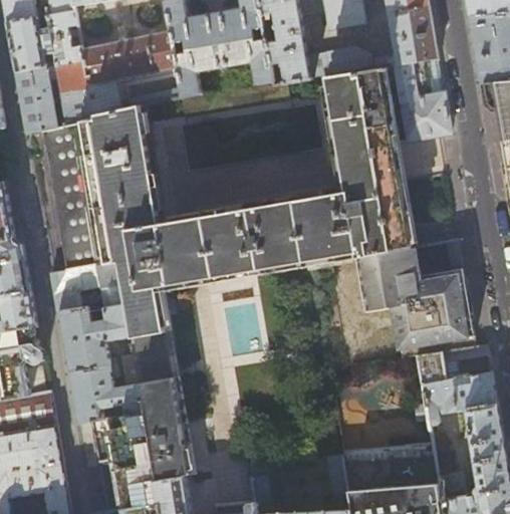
[(71,0),(1,0),(5,22),(35,17),(44,16),(73,11),(72,6),(71,0)]
